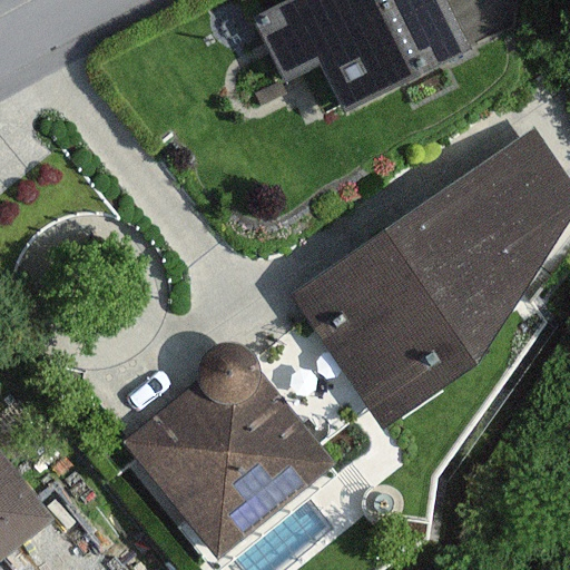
[(446,0),(287,0),(252,18),(284,84),(303,74),(318,105),(336,97),(345,115),(472,52),(459,26),(446,0)]
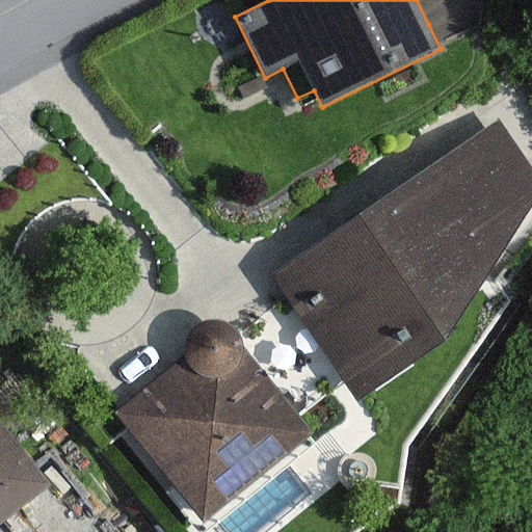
[(260,76),(237,87),(243,100),(266,88),(260,76)]
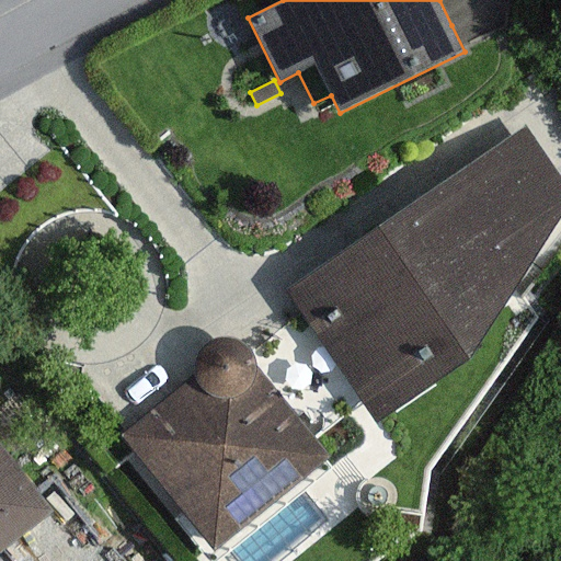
[(560,178),(527,127),(286,290),(380,427),(473,364),(560,217),(560,178)]
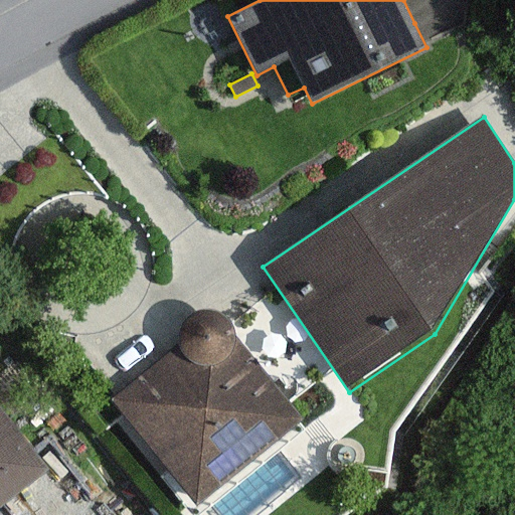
[(198,506),(304,419),(234,335),(232,326),(226,318),(218,312),(209,309),(199,310),(190,313),(184,320),(179,328),(177,337),(178,346),(112,400),(198,506)]
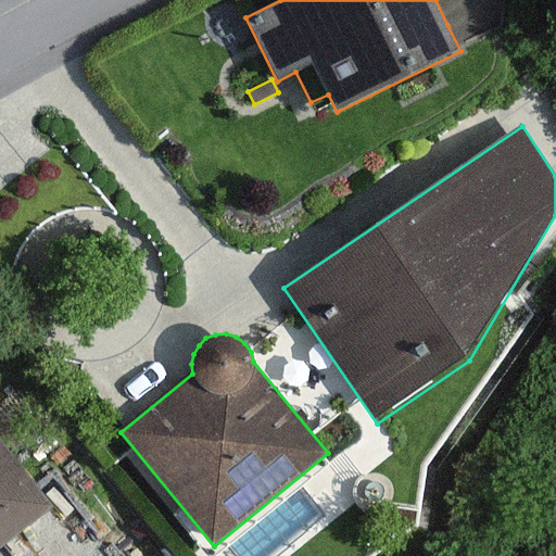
[(21,389),(0,404),(0,420),(10,434),(39,413),(21,389)]
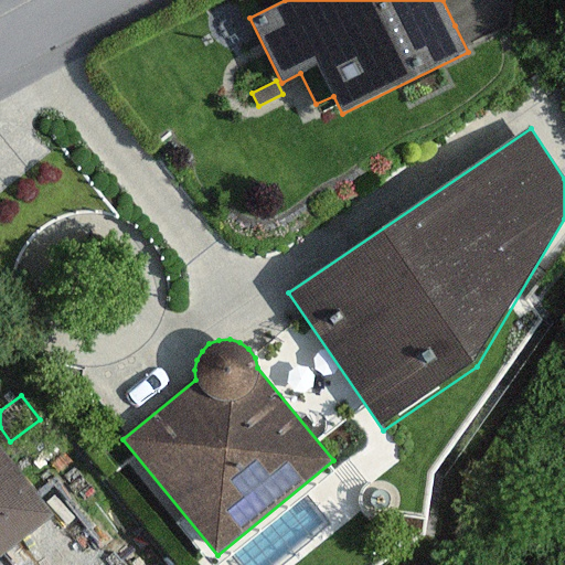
[(0,448),(0,557),(54,515),(0,448)]
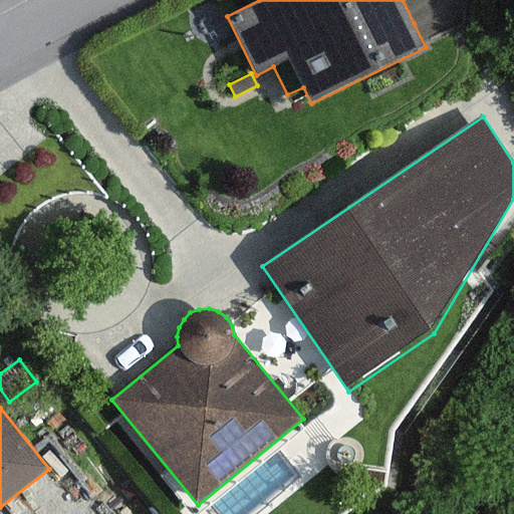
All buildings are outlined.
